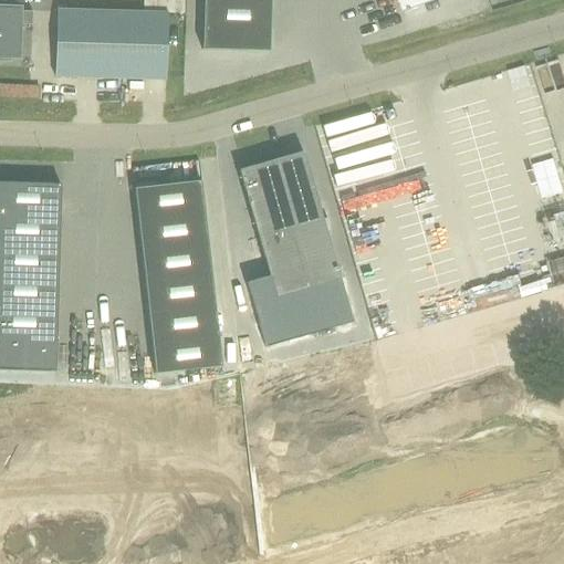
[(205,0),(204,48),(280,50),(281,0),(205,0)]
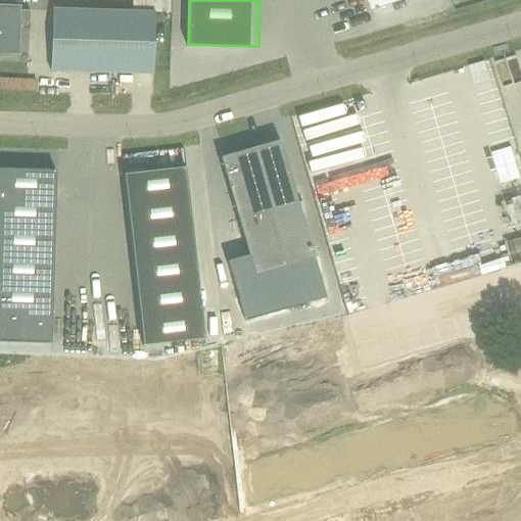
[(372,0),(375,10),(400,0),(372,0)]
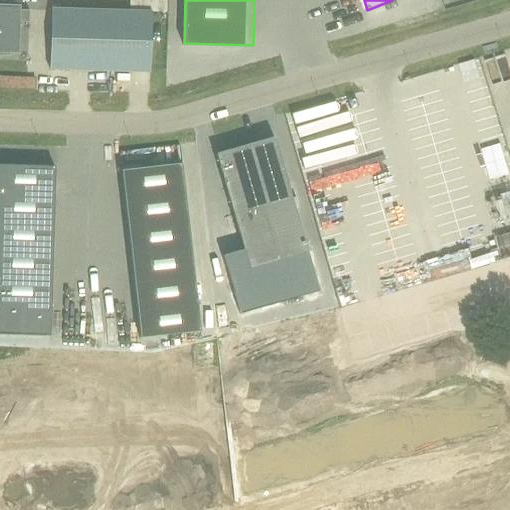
[(18,50),(19,20),(31,20),(31,8),(19,8),(19,6),(0,5),(0,53),(11,53),(11,49),(18,50)]
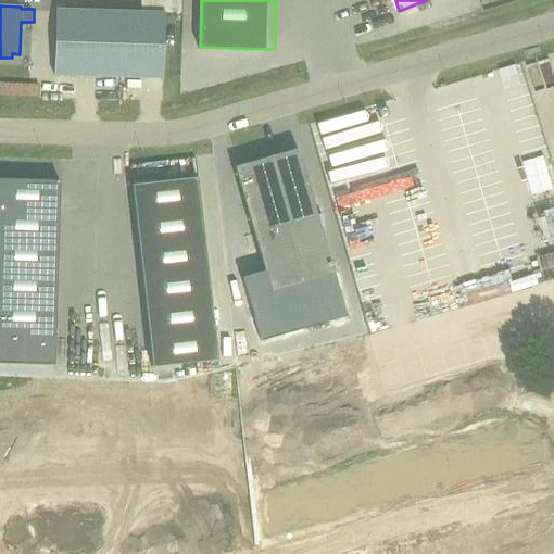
[(164,76),(166,11),(58,8),(55,73),(164,76)]
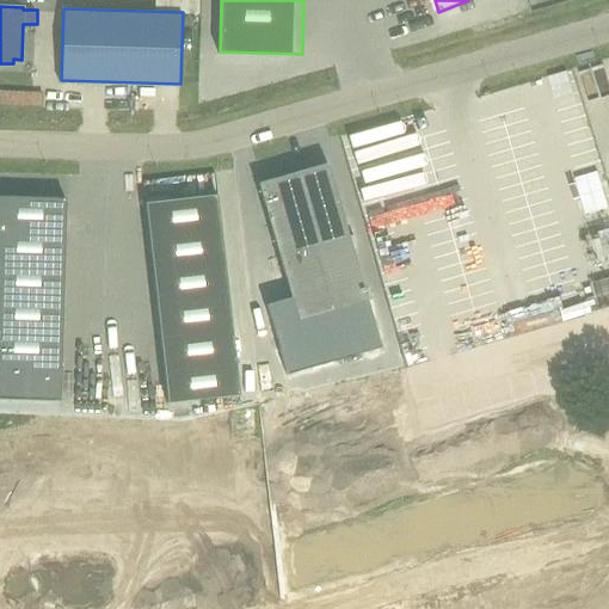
[(330,161),(259,182),(293,297),(271,303),(290,373),(382,346),(369,300),(330,161)]
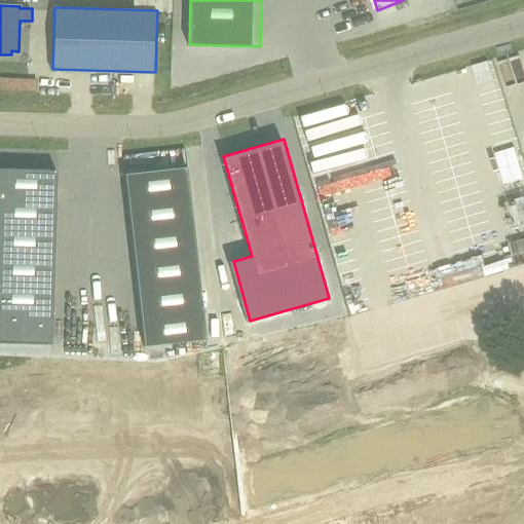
[(0,340),(52,343),(59,170),(0,166),(0,340)]
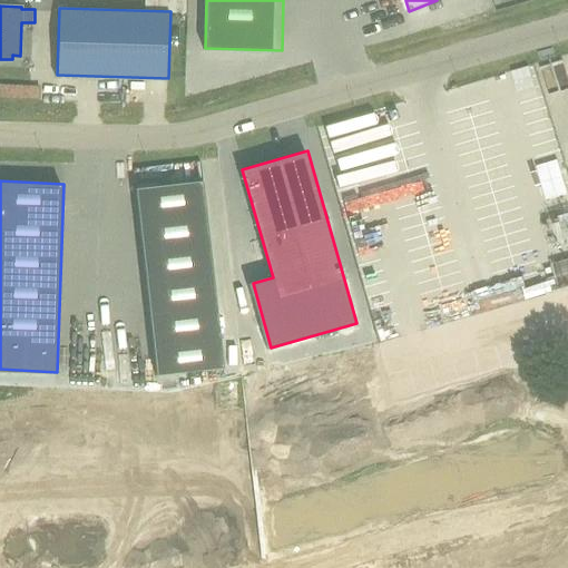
[(225,368),(204,180),(136,188),(157,375),(225,368)]
